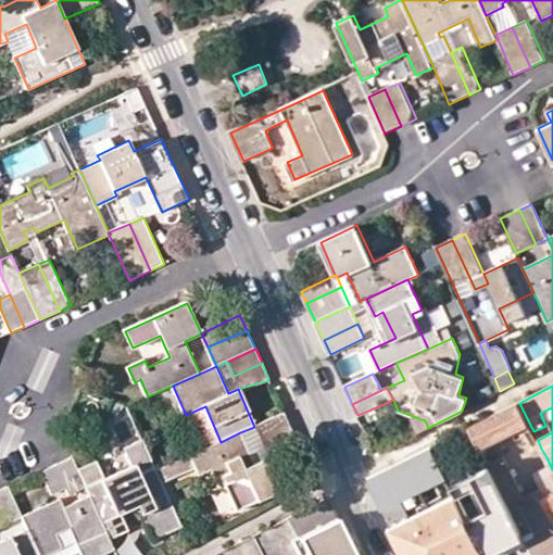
[(472,427),(481,449),(530,425),(519,403),(472,427)]
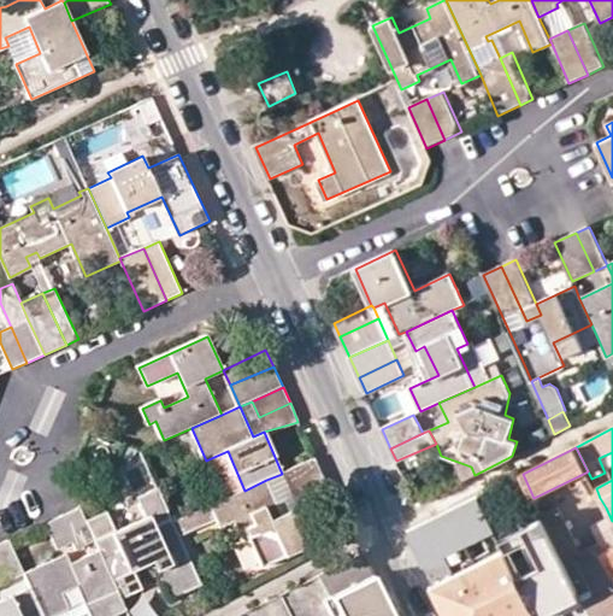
[(228,451),(208,459),(227,498),(245,491),(228,451)]
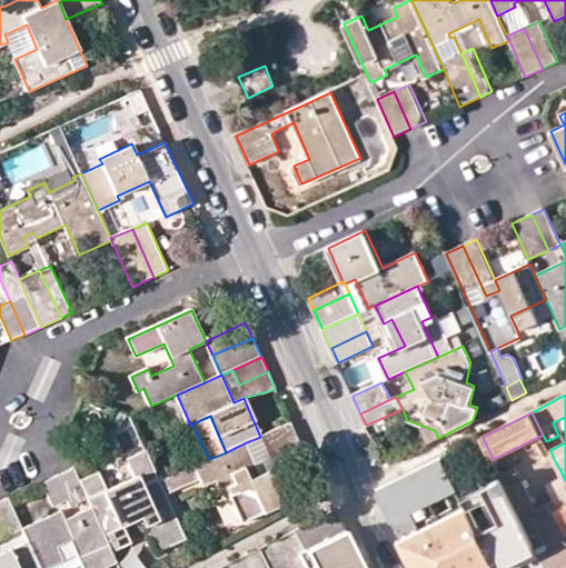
[(290,424),(260,437),(268,452),(298,439),(290,424)]
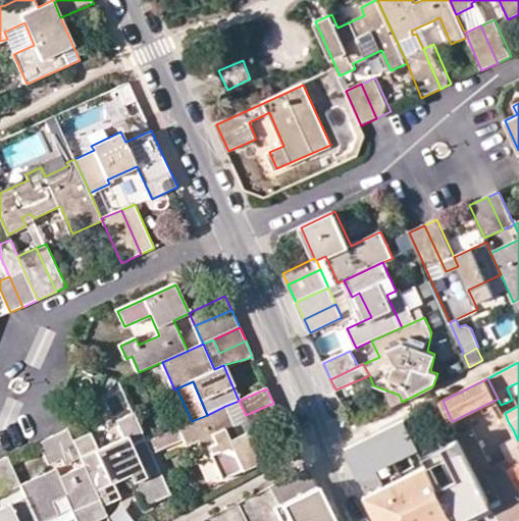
[(246,415),(252,429),(280,418),(273,403),(246,415)]
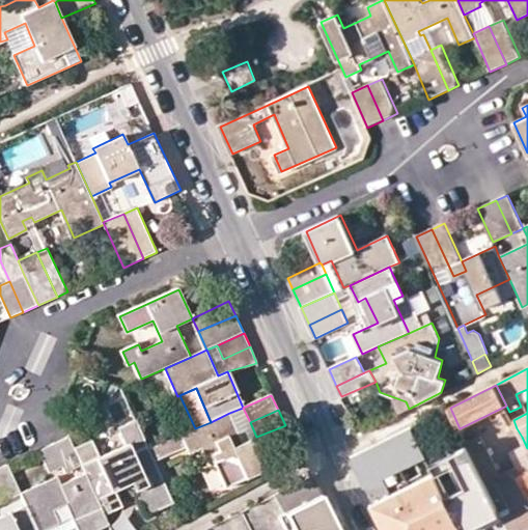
[(195,428),(183,434),(191,453),(203,447),(206,456),(212,454),(226,486),(270,467),(256,437),(243,443),(233,448),(227,435),(238,430),(229,413),(211,422),(195,428)]
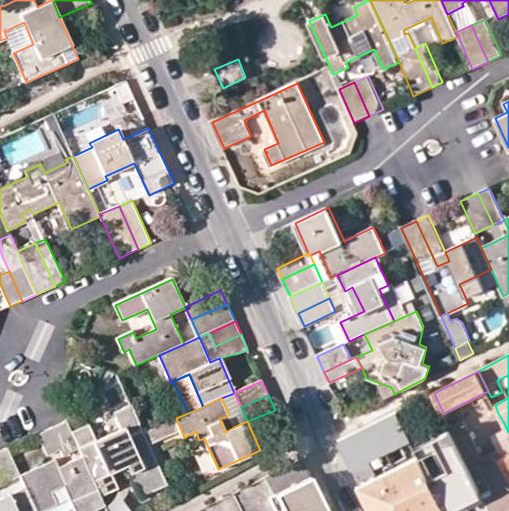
[(143,430),(132,405),(114,413),(123,429),(112,434),(117,443),(143,430)]
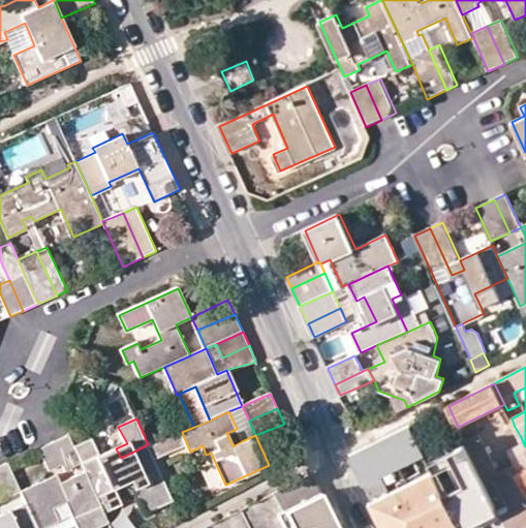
[(429,460),(411,426),(350,457),(385,527),(463,527),(462,525),(429,460)]
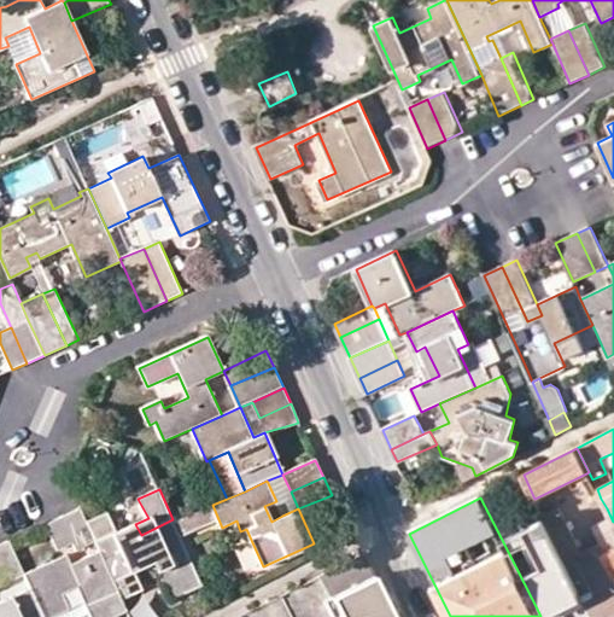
[(607,508),(601,499),(594,504),(598,513),(607,508)]
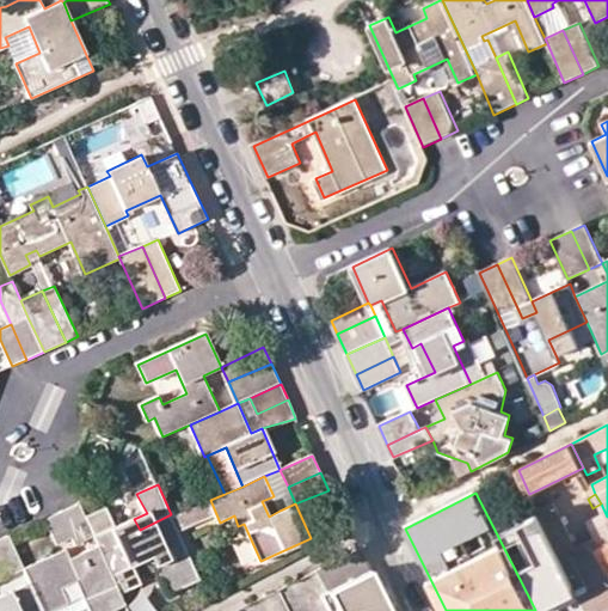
[(269,517),(280,511),(274,496),(262,501),(269,517)]
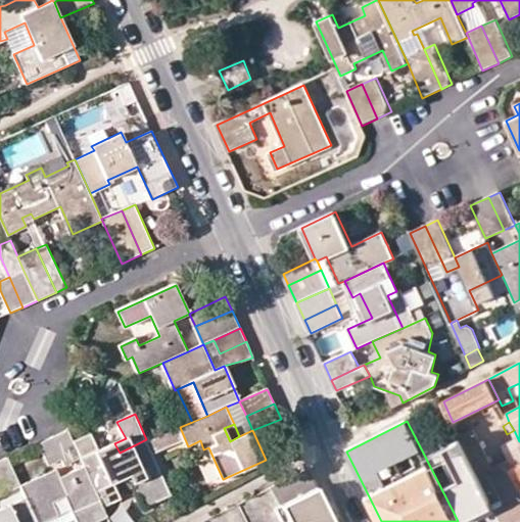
[(68,430),(53,437),(62,459),(65,466),(81,459),(74,441),(68,430)]
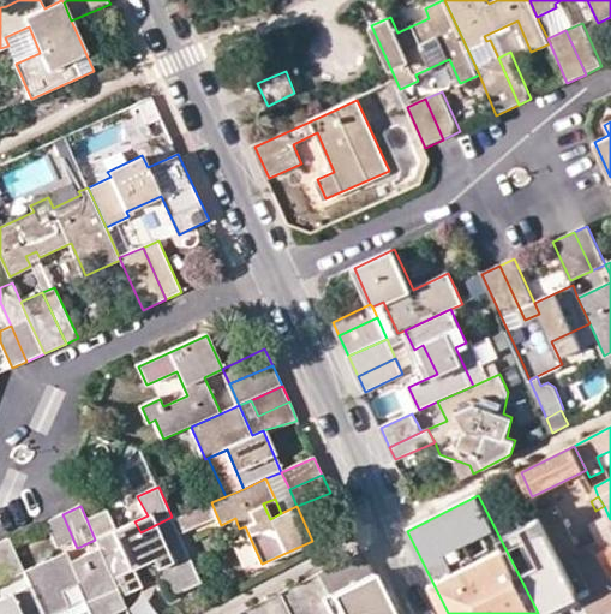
[(579,590),(583,600),(610,585),(610,525),(606,517),(591,524),(601,547),(583,556),(558,506),(541,514),(579,590)]
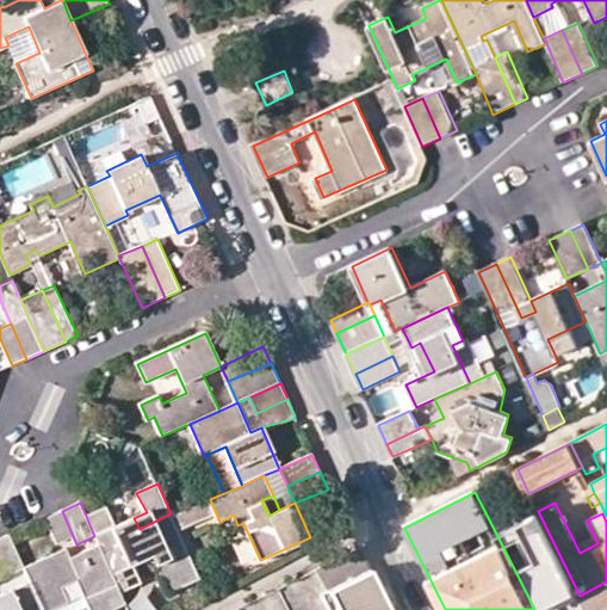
[(115,527),(106,506),(86,516),(94,536),(115,527)]
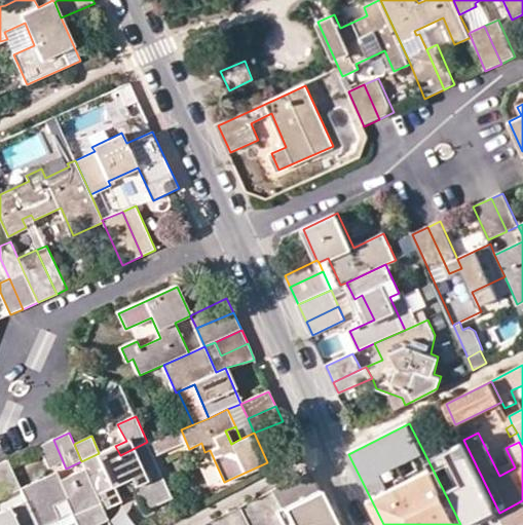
[(53,440),(40,446),(49,467),(63,461),(53,440)]
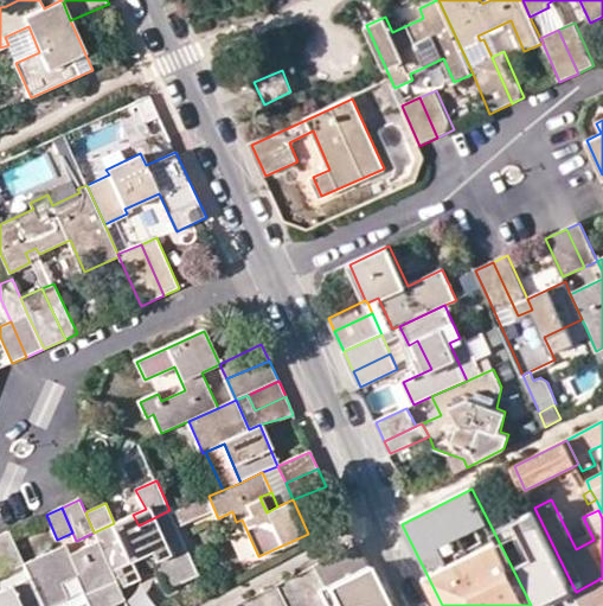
[(534,508),(492,528),(530,603),(571,582),(534,508)]
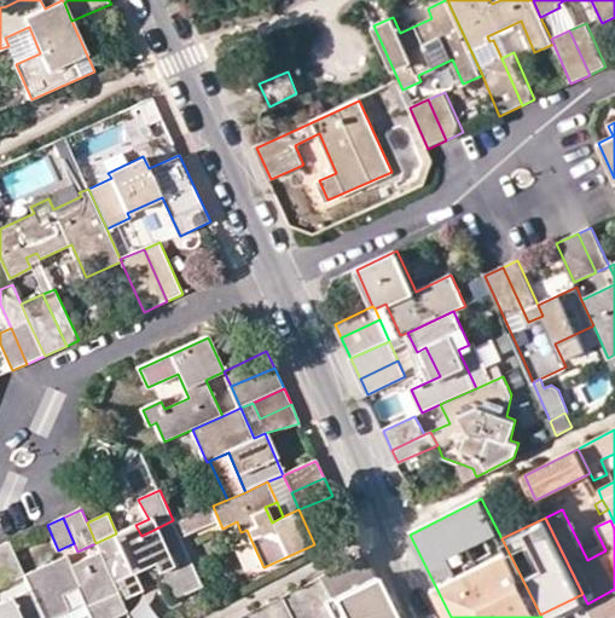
[(99,553),(114,582),(134,572),(155,562),(172,600),(202,587),(174,524),(173,520),(141,536),(135,525),(116,533),(96,543),(99,553)]
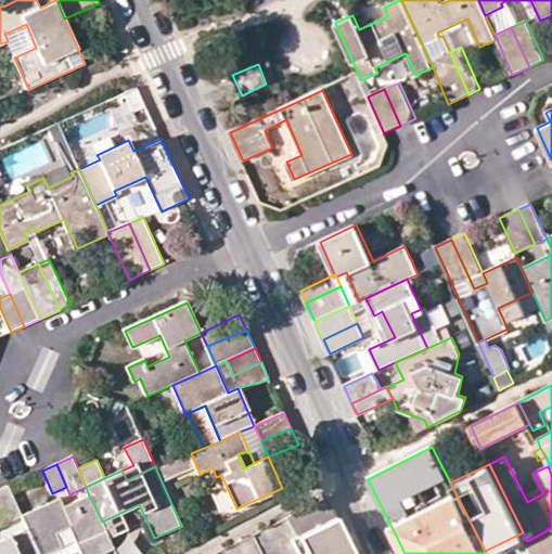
[(9,486),(0,489),(0,510),(5,523),(22,515),(9,486)]
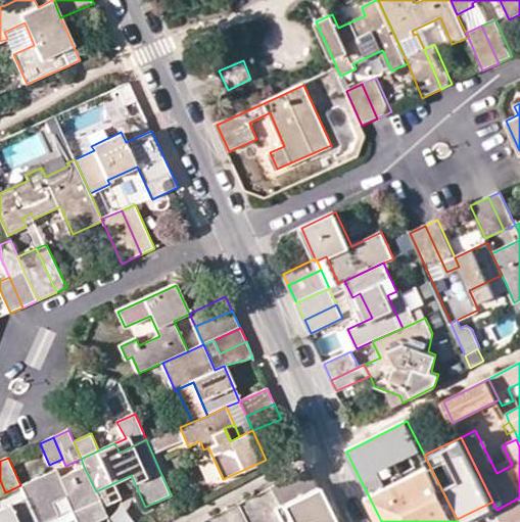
[(26,497),(37,521),(42,521),(58,514),(52,503),(65,496),(71,494),(77,507),(72,510),(77,521),(98,521),(108,517),(103,507),(96,491),(84,467),(59,477),(56,470),(20,485),(26,497)]
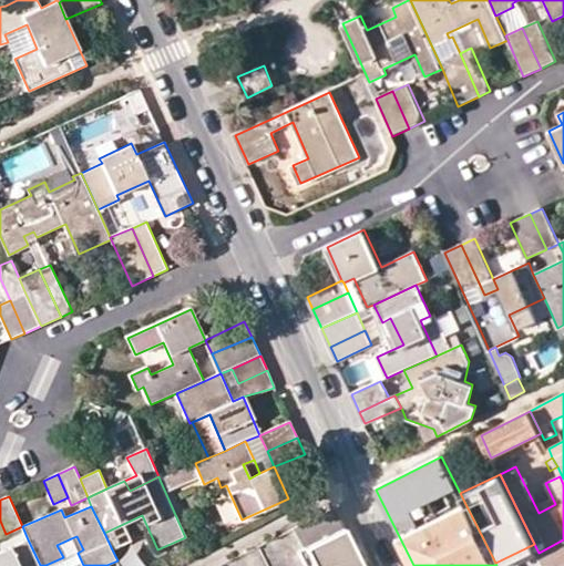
[(361,565),(334,510),(296,530),(314,565),(361,565)]
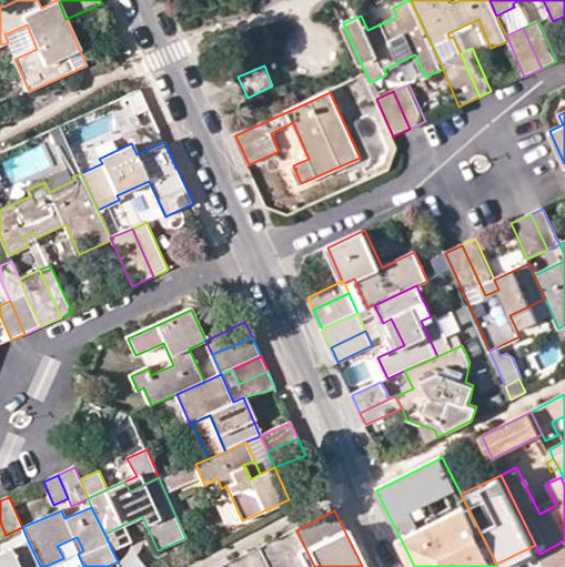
[(131,542),(123,525),(104,534),(112,550),(131,542)]
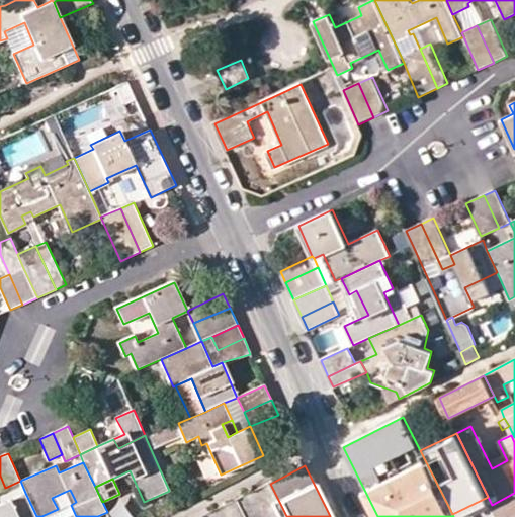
[(70,490),(65,492),(71,505),(76,502),(70,490)]
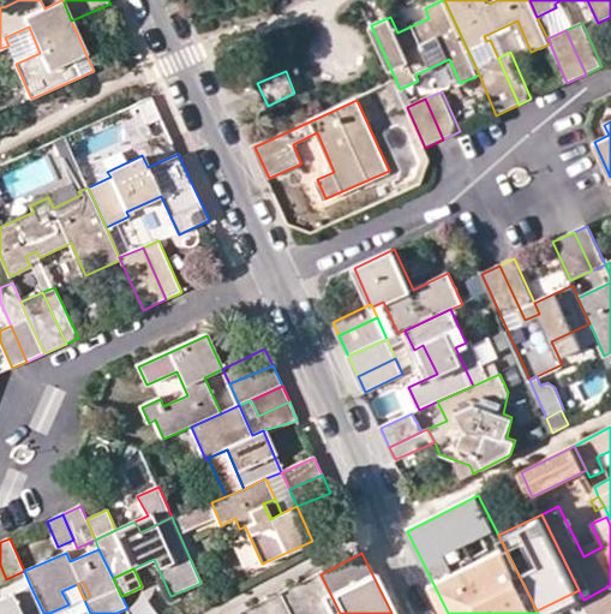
[(43,613),(30,585),(0,598),(0,613),(43,613)]
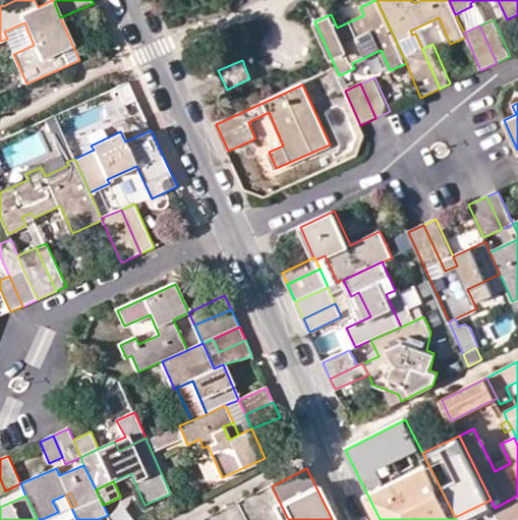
[(517,496),(495,508),(500,519),(507,519),(517,514),(517,496)]
